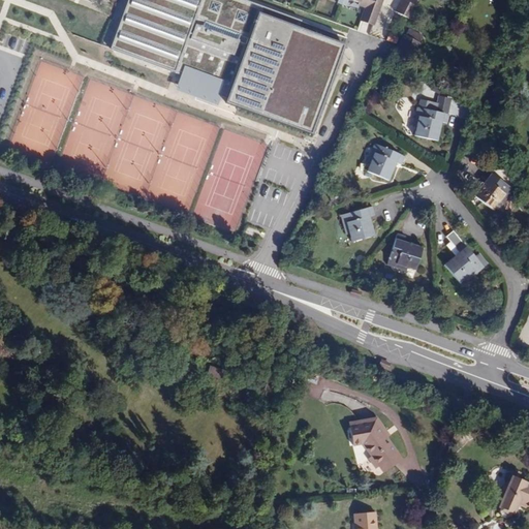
[(214,107),(218,95),(227,99),(225,103),(311,134),(344,45),(299,28),(302,21),(246,0),(128,0),(111,49),(183,75),(181,82),(177,93),(214,107)]
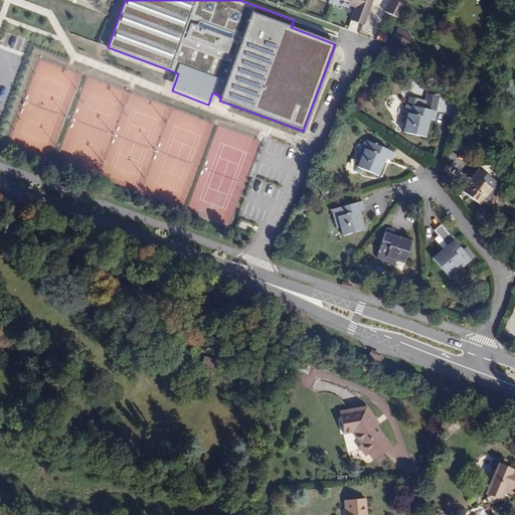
[(372,0),(358,0),(356,8),(351,20),(363,25),(372,0)]
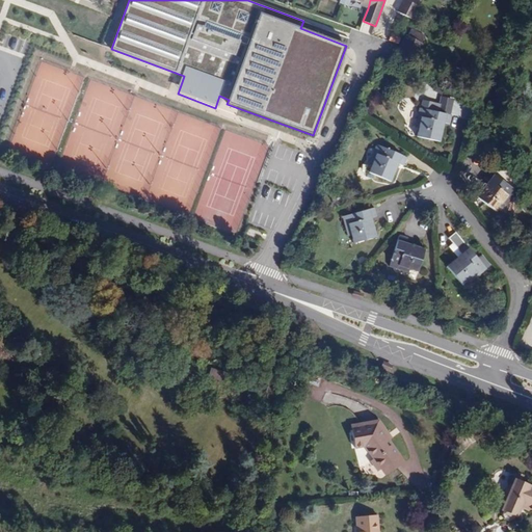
[(418,5),(405,0),(402,0),(397,14),(411,20),(418,5)]
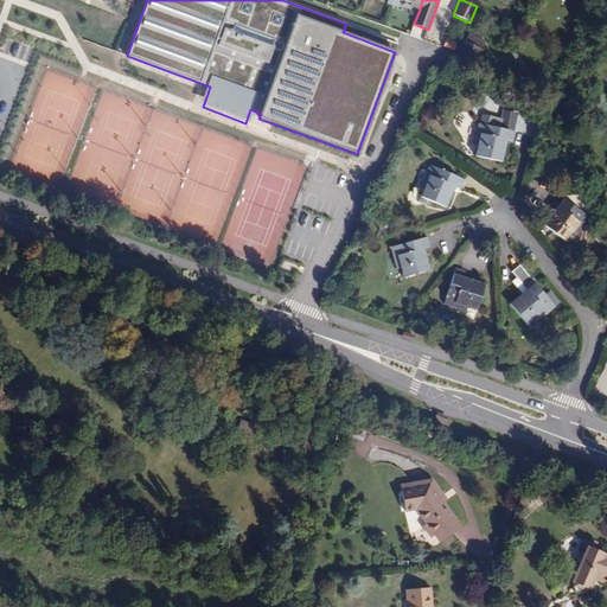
[(409,36),(425,39),(427,29),(411,25),(409,36)]
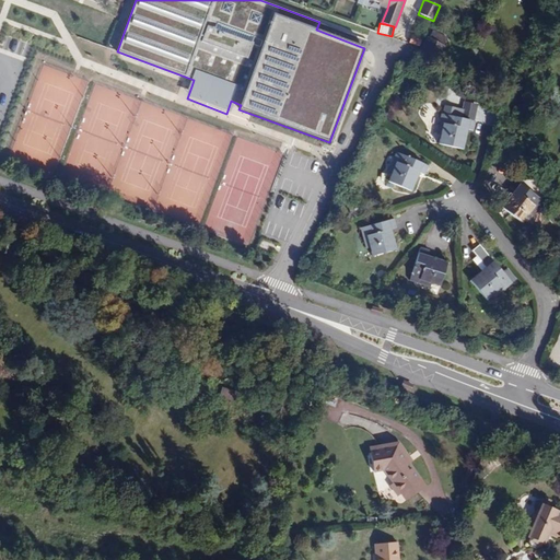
[(27,43),(22,58),(26,60),(33,45),(27,43)]
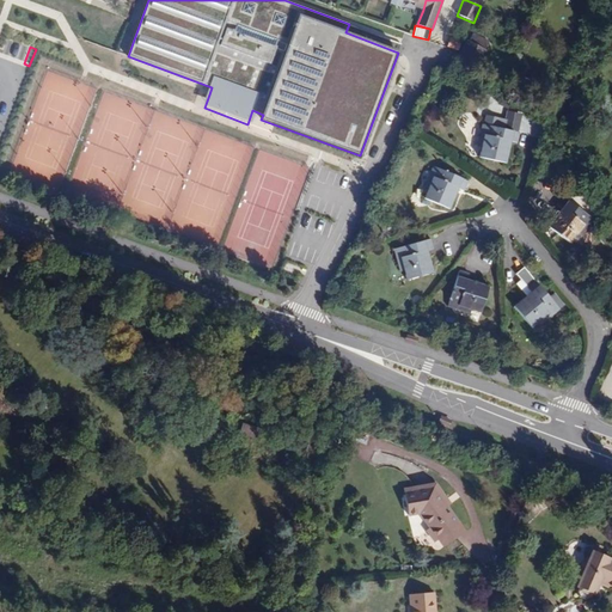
[(516,144),(519,133),(482,124),(477,146),(481,147),(478,157),(506,164),(510,142),(516,144)]
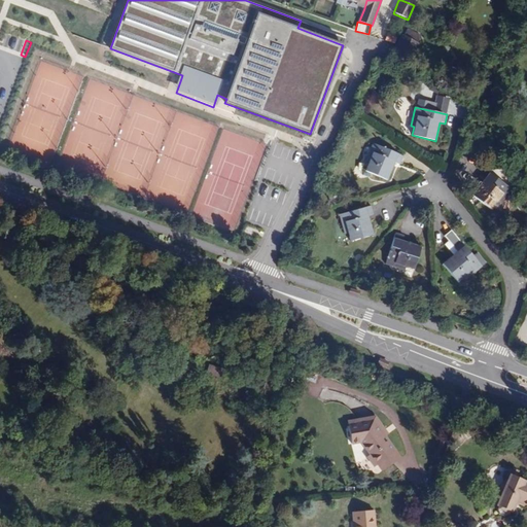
[(386,180),(394,163),(399,165),(402,156),(373,143),(365,161),(369,163),(364,171),(386,180)]
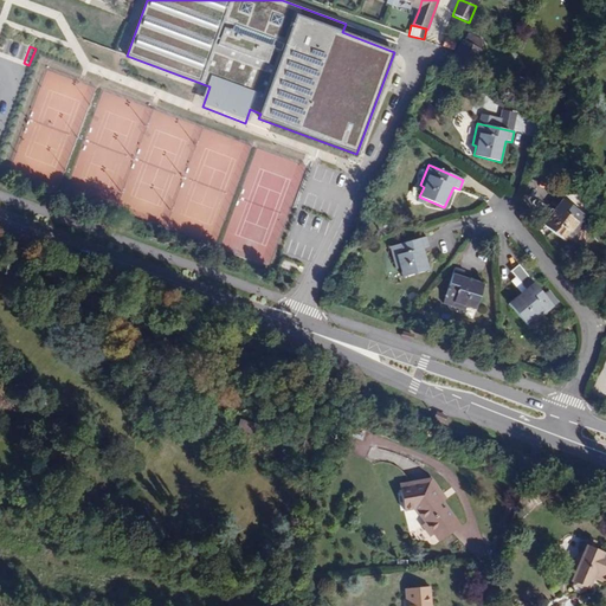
[(573,236),(587,217),(558,195),(550,202),(555,206),(542,225),(565,242),(571,233),(573,236)]
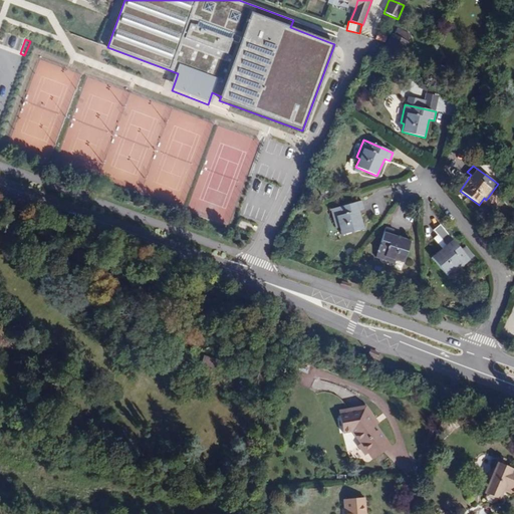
[(364,229),(358,211),(363,209),(361,201),(330,210),(335,228),(338,227),(341,235),(364,229)]
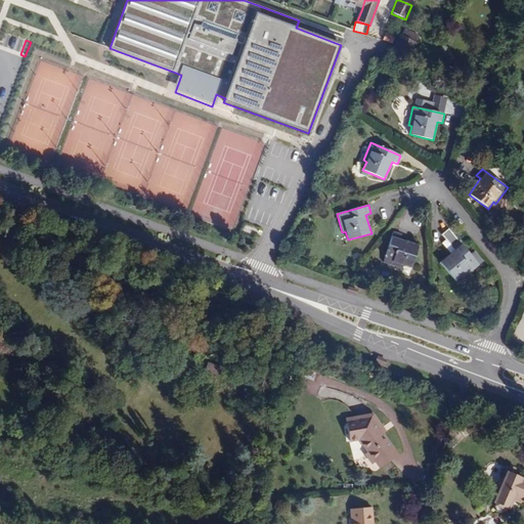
[(471,257),(448,229),(441,234),(445,241),(454,251),(450,254),(440,262),(454,280),(462,275),(464,278),(479,266),(482,262),(475,254),(471,257)]
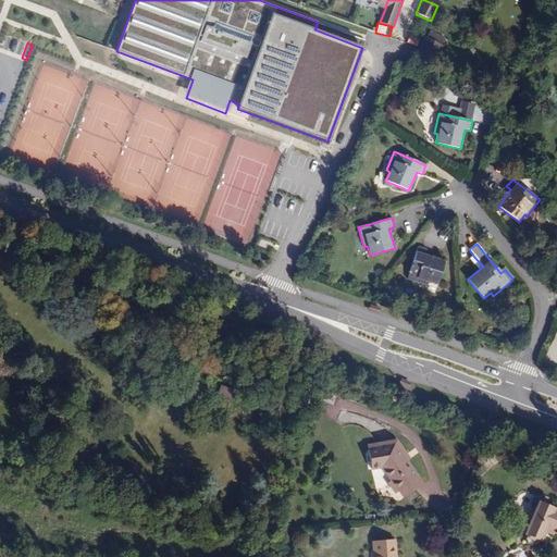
[(437,285),(445,261),(426,255),(428,249),(418,246),(408,280),(428,286),(429,282),(437,285)]
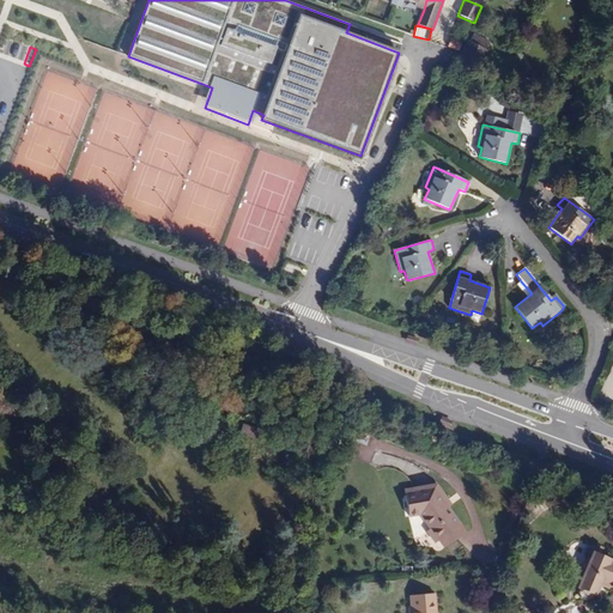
[(517,285),(527,297),(532,293),(521,281),(517,285)]
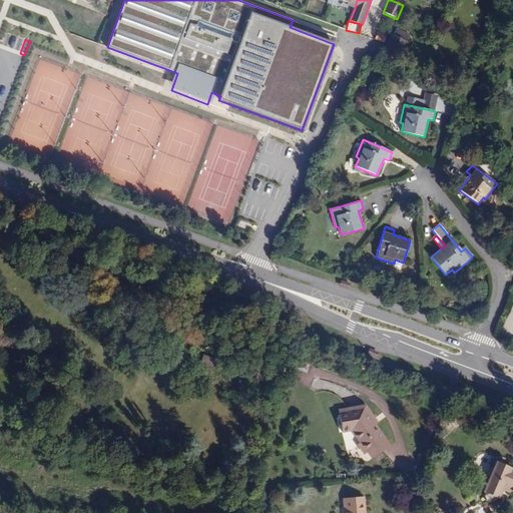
[(374,426),(372,423),(375,421),(366,406),(348,409),(348,413),(339,415),(343,433),(351,431),(359,444),(357,445),(364,455),(367,454),(384,440),(374,426)]
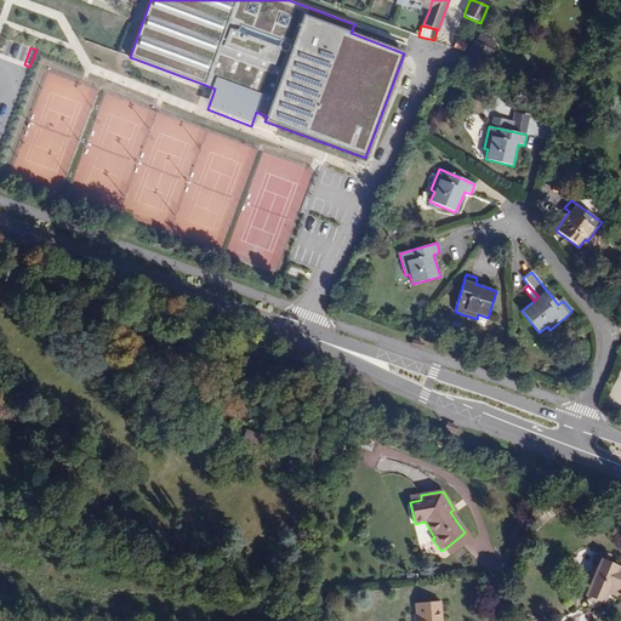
[(449,557),(469,540),(465,533),(444,550),(449,557)]
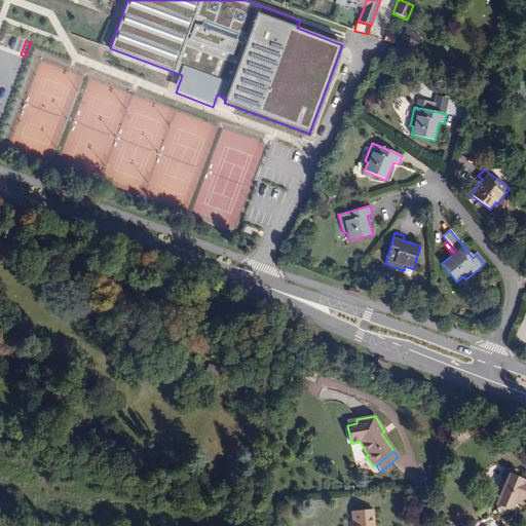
[(519,479),(522,472),(512,467),(509,475),(519,479)]
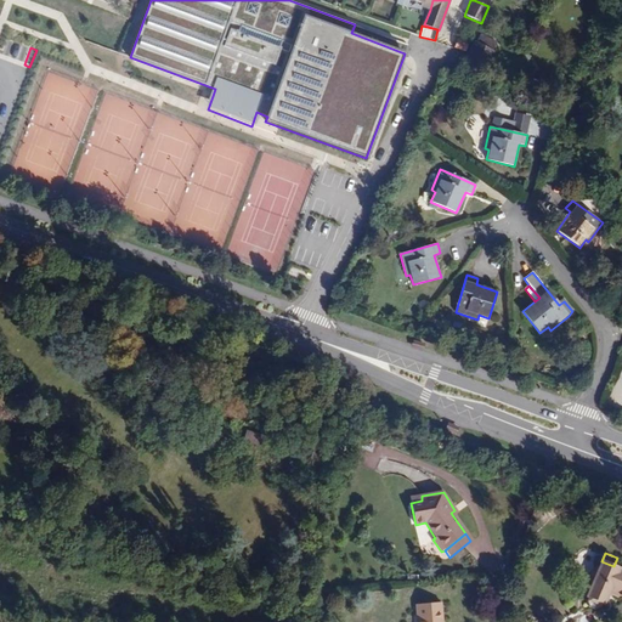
[(621,570),(614,566),(601,561),(587,597),(588,598),(587,603),(588,608),(593,609),(594,610),(599,608),(601,603),(605,604),(610,592),(621,597),(621,570)]
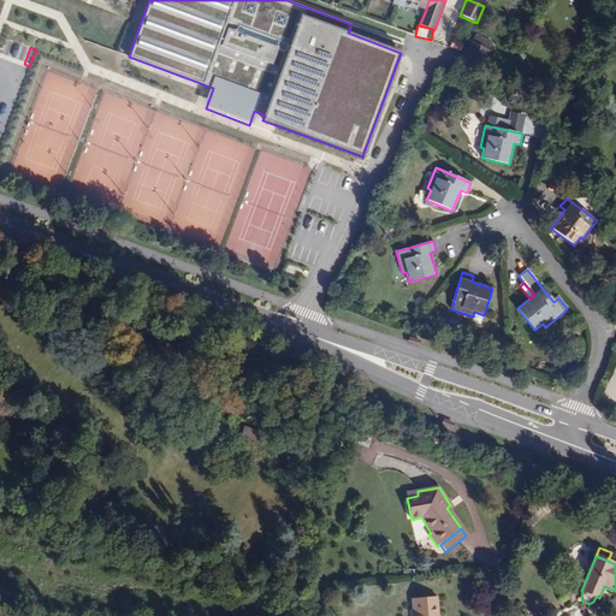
[(438,615),(437,597),(413,599),(414,615),(438,615)]
